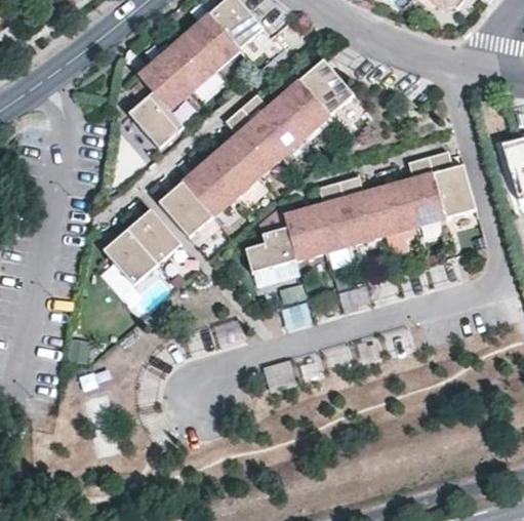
[(254,35),(264,27),(254,15),(241,0),(232,0),(227,5),(223,0),(209,11),(240,47),(254,35)]
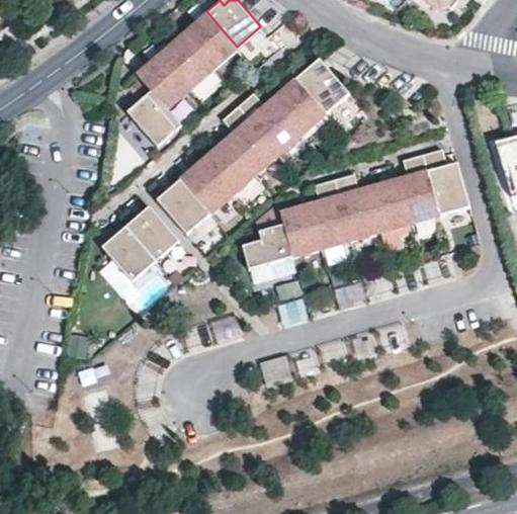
[(238,0),(251,15),(268,0),(238,0)]
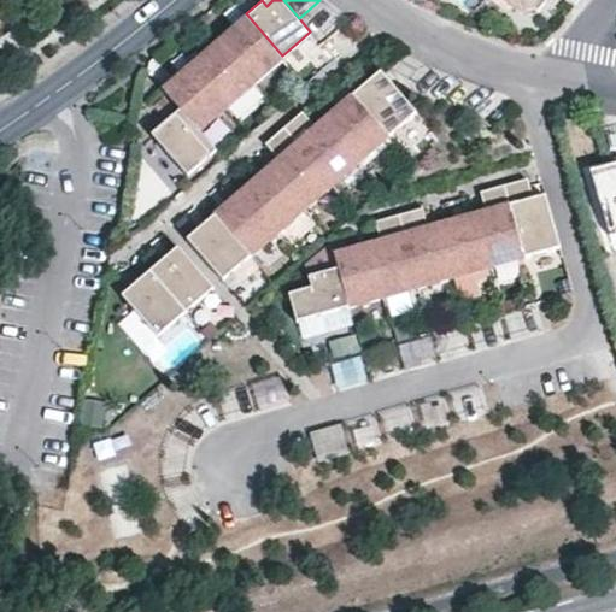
[(351,12),(334,0),(320,0),(299,18),(310,31),(318,41),(351,12)]
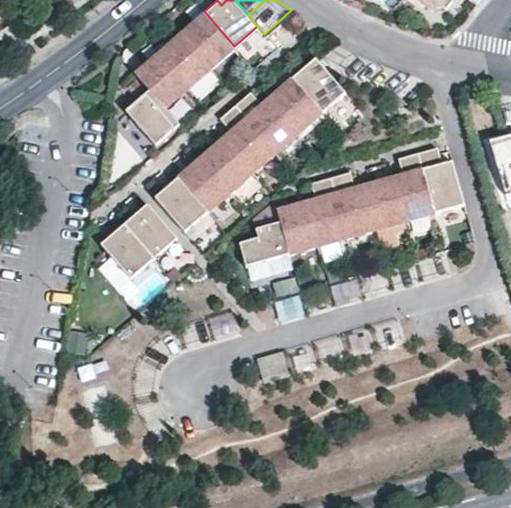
[(221,57),(234,46),(204,11),(192,22),(195,27),(185,36),(211,66),(221,57)]
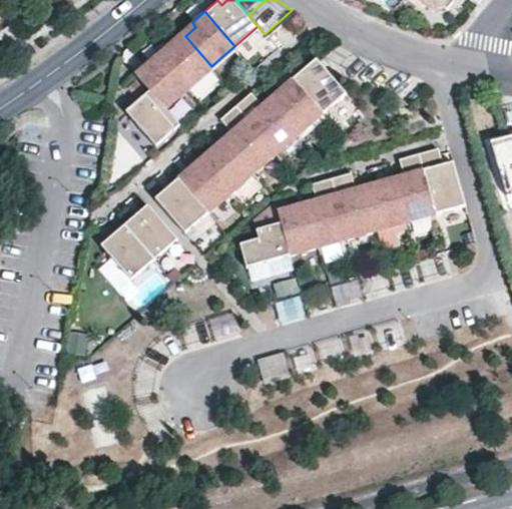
[(185,36),(195,27),(192,22),(181,31),(185,36)]
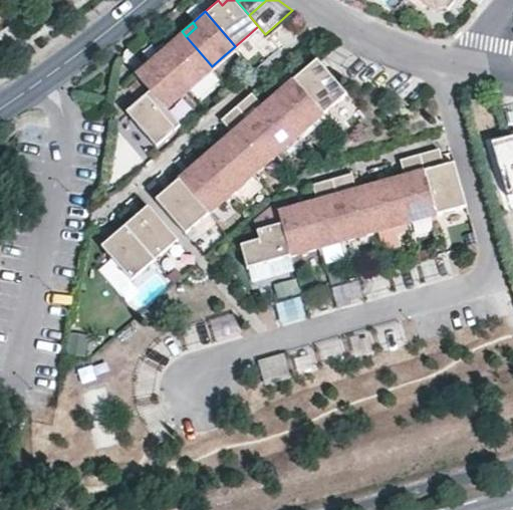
[(176,45),(186,36),(182,31),(172,40),(176,45)]
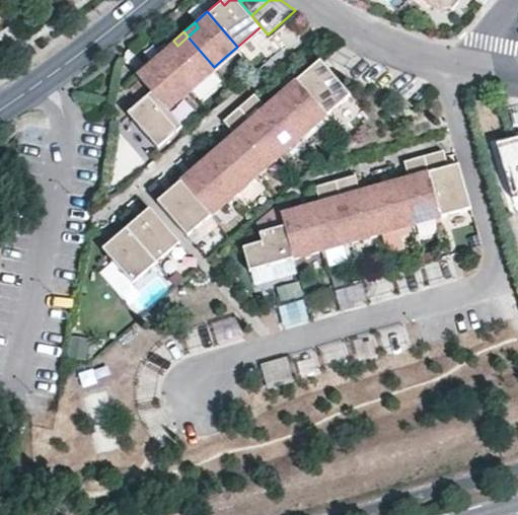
[(204,76),(214,67),(188,37),(177,46),(173,41),(161,52),(191,87),(204,76)]
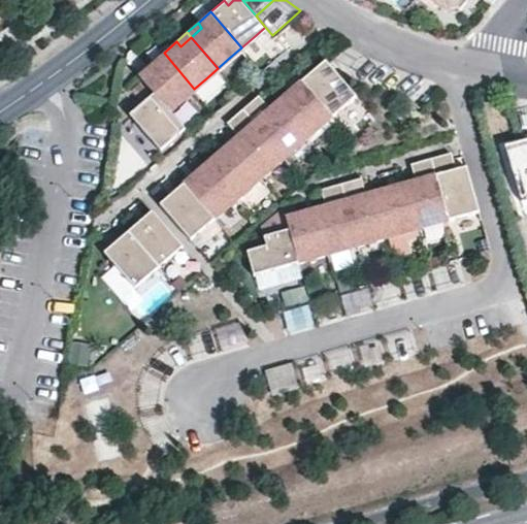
[(182,99),(194,89),(164,53),(150,64),(154,69),(143,78),(170,109),(182,99)]
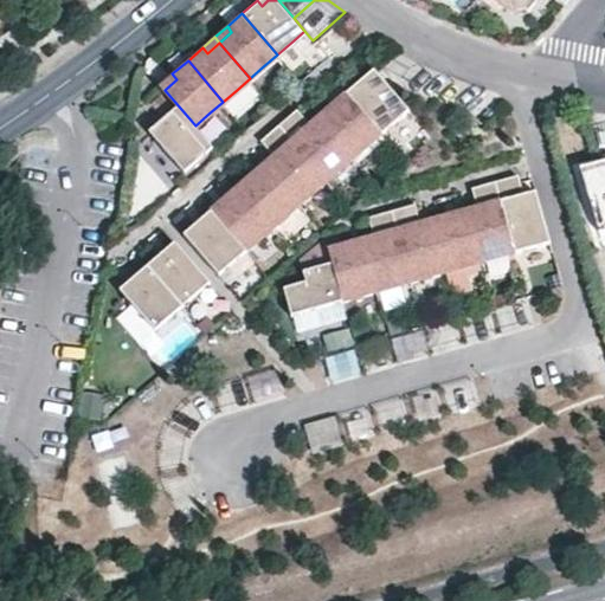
[(366,82),(379,72),(374,66),(368,71),(361,77),(366,82)]
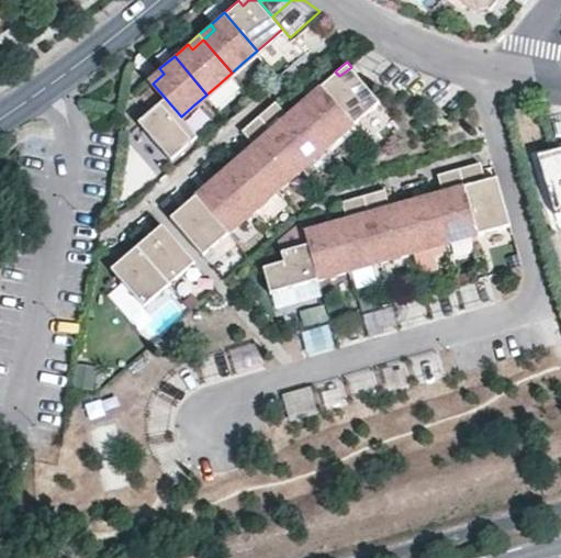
[(335,71),(321,84),(354,121),(379,99),(365,81),(351,67),(339,76),(335,71)]
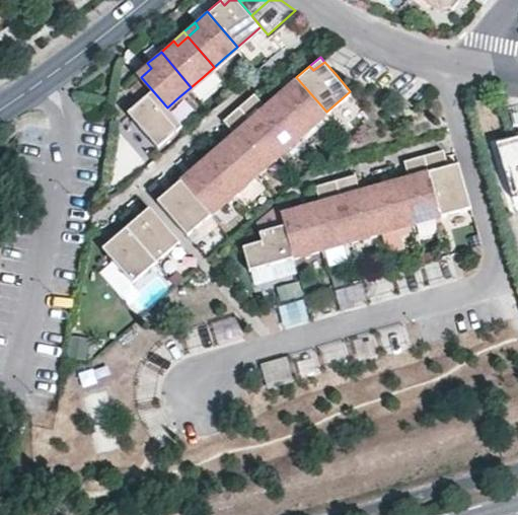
[(137,72),(141,77),(151,68),(147,63),(137,72)]
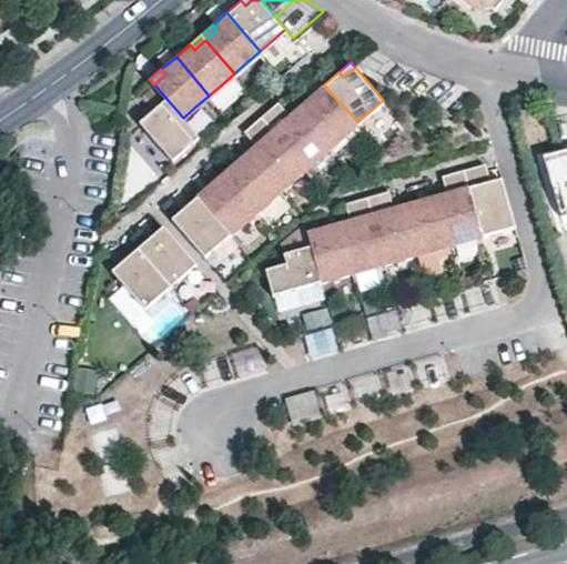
[(357,122),(324,84),(311,97),(315,102),(304,112),(332,144),(357,122)]
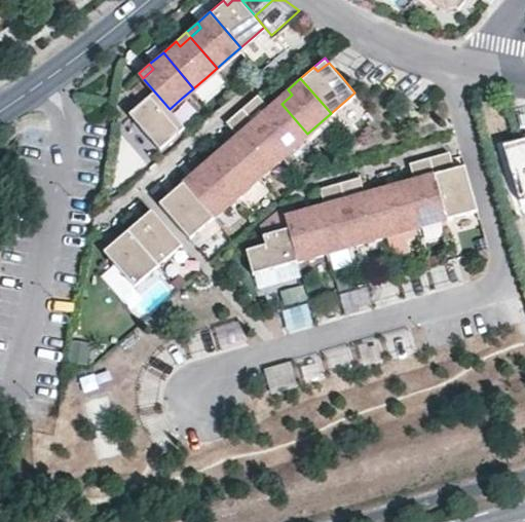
[(282,104),(292,95),(288,89),(282,94),(277,99),(282,104)]
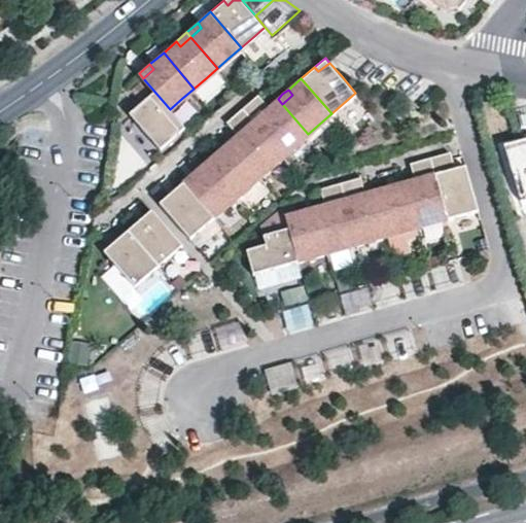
[(170,109),(153,91),(140,102),(144,106),(134,116),(161,147),(174,135),(184,126),(170,109)]
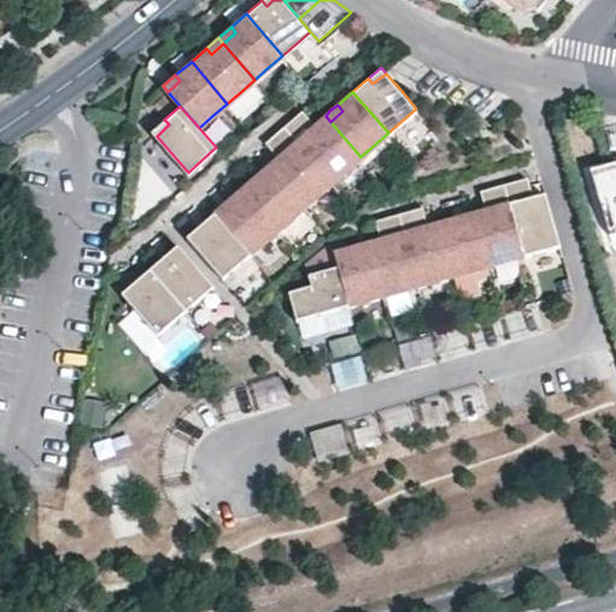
[(361,157),(330,122),(321,129),(316,123),(303,107),(283,123),(334,181),(361,157)]
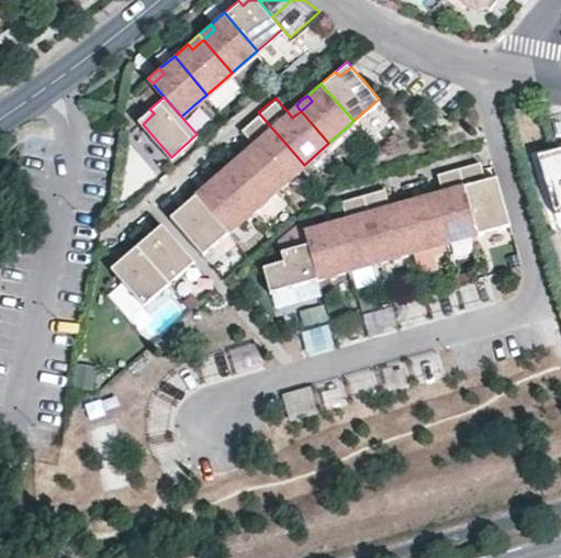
[(292,118),(301,111),(296,105),(290,111),(288,112),(292,118)]
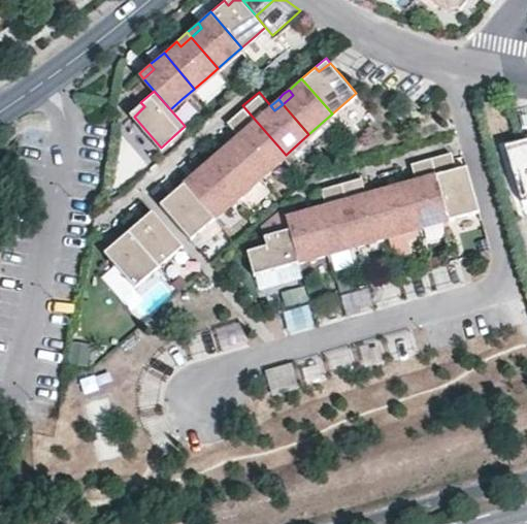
[(134,117),(144,106),(140,102),(130,111),(134,117)]
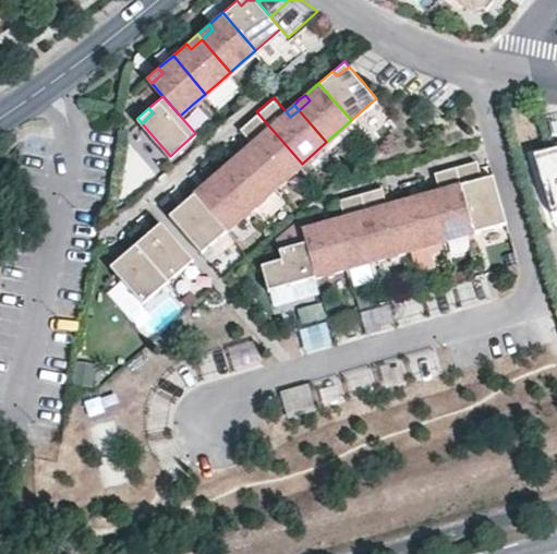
[(249,153),(256,145),(252,141),(250,143),(244,147),(249,153)]
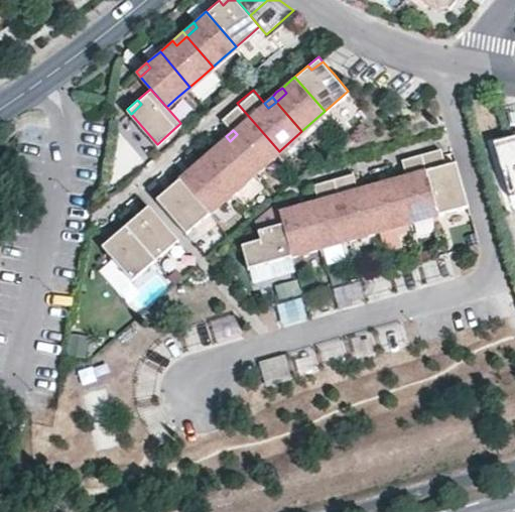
[(514,133),(489,141),(490,142),(514,135),(514,133)]
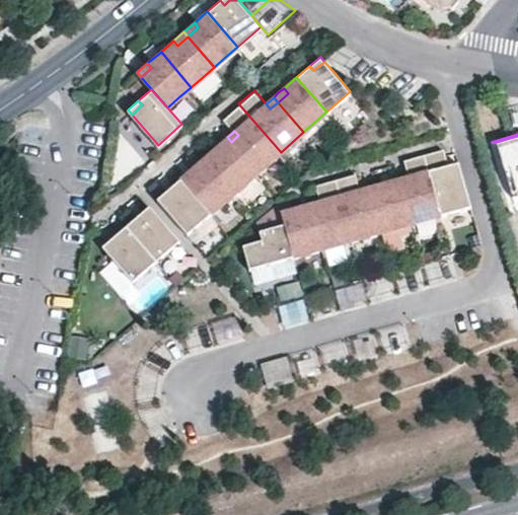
[(507,195),(517,192),(517,136),(493,143),(507,195)]
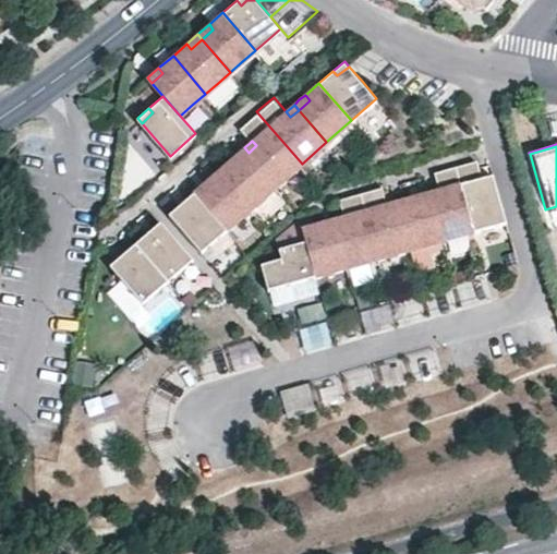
[(238,163),(249,153),(244,147),(240,152),(233,157),(238,163)]
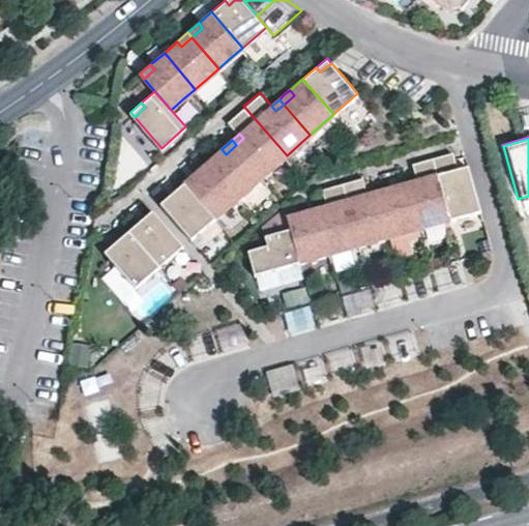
[(263,176),(236,145),(226,154),(222,149),(208,161),(239,197),(263,176)]
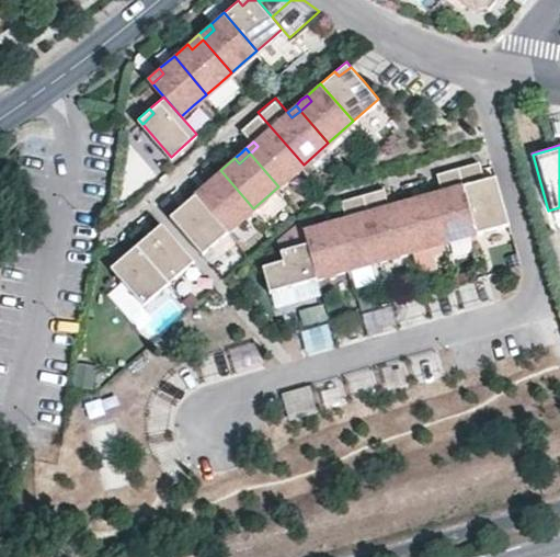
[(510,223),(498,180),(487,183),(484,177),(479,158),(457,165),(477,231),(483,229),(510,223)]
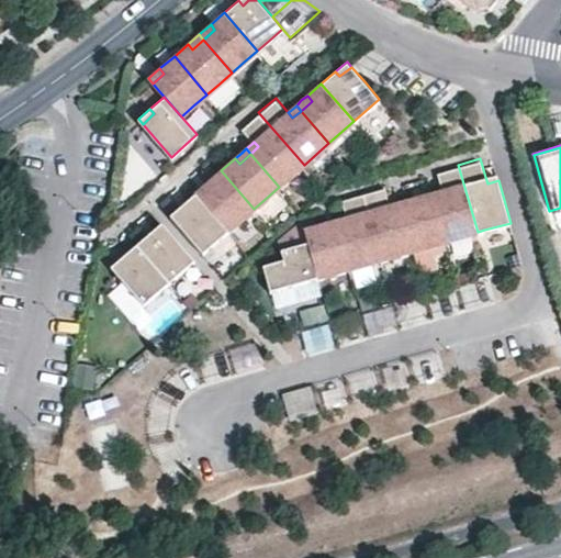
[(478,232),(458,165),(437,170),(442,189),(445,197),(434,199),(446,241),(461,236),(478,232)]
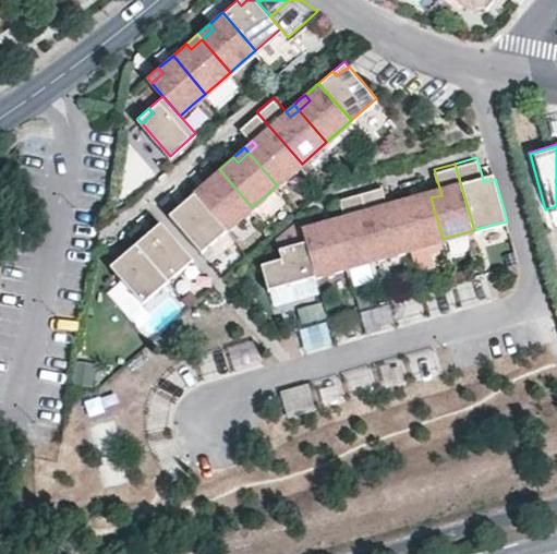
[(252,207),(219,169),(206,181),(210,187),(198,196),(227,228),(252,207)]
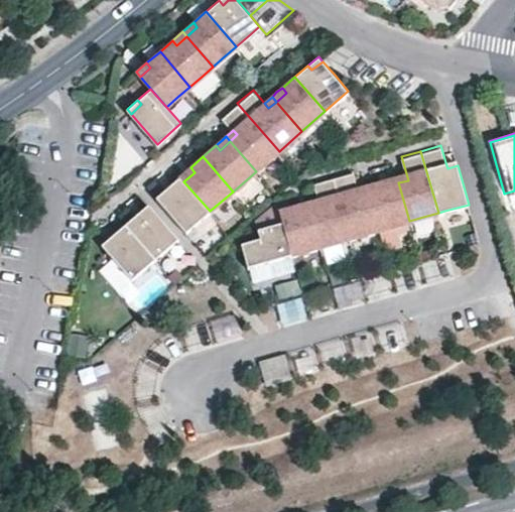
[(458,165),(456,160),(445,162),(447,168),(458,165)]
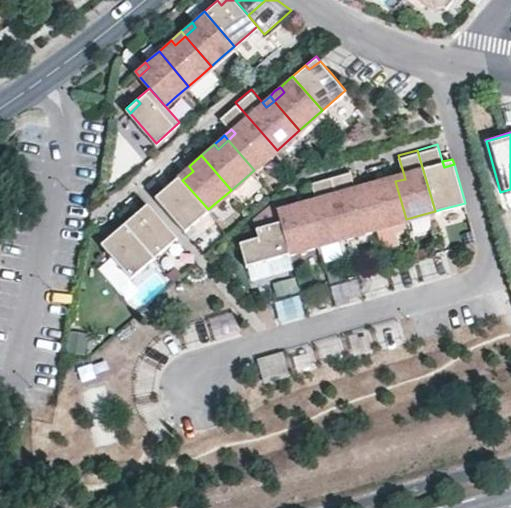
[(182,180),(193,171),(189,166),(185,169),(178,175),(182,180)]
